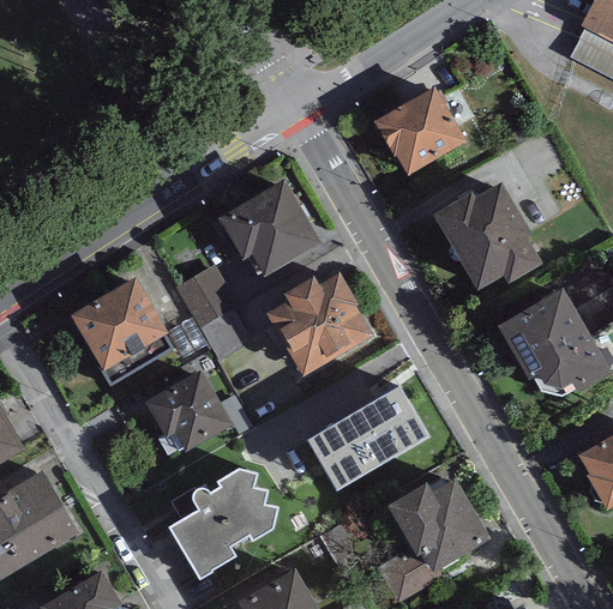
[(594,0),(583,23),(612,38),(612,0),(594,0)]
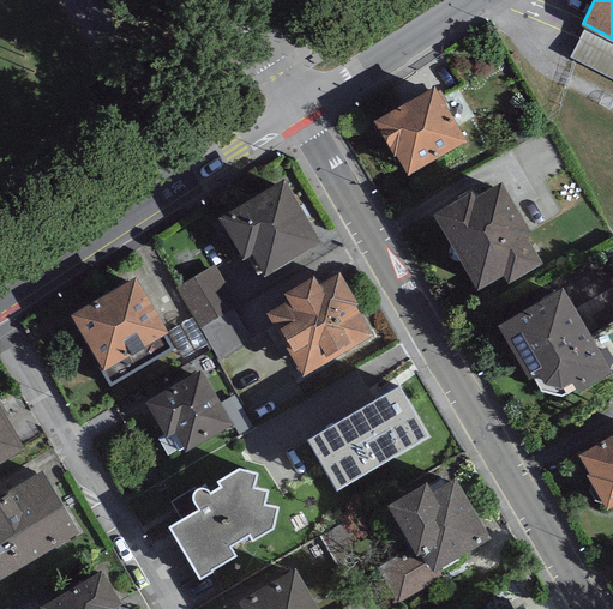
[(468,139),(434,85),(376,121),(408,175),(468,139)]
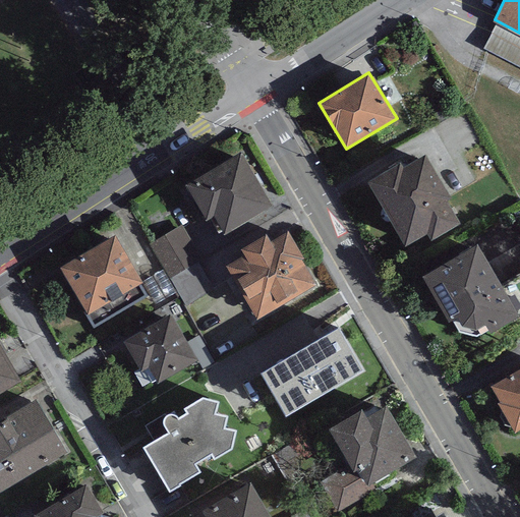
[(273,208),(242,152),(185,182),(207,221),(214,217),(223,234),(273,208)]
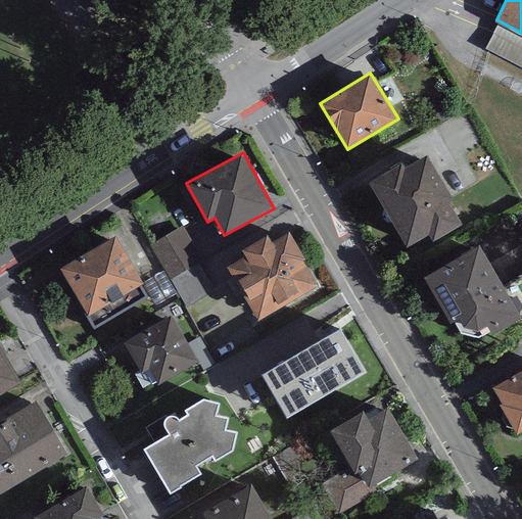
[(427,155),(405,169),(402,163),(369,182),(407,248),(429,235),(433,242),(463,226),(449,202),(453,200),(427,155)]
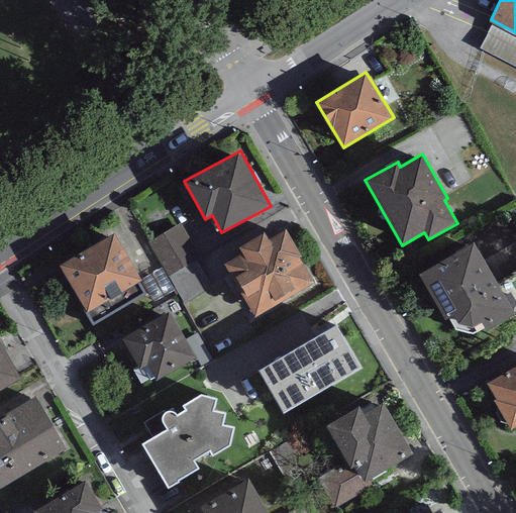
[(200,254),(181,221),(150,239),(169,272),(200,254)]
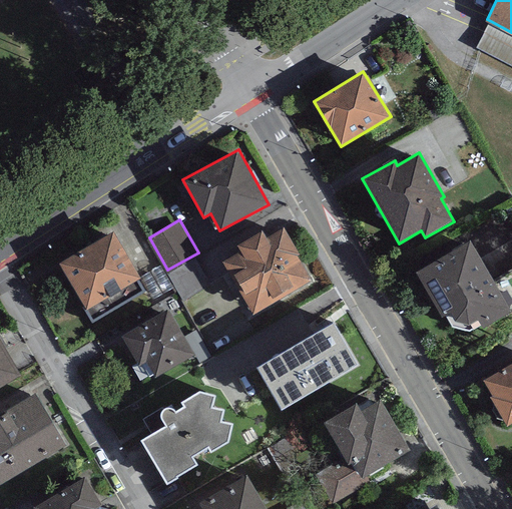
[(313,281),(283,227),(267,236),(264,230),(235,245),(240,253),(222,264),(251,316),(313,281)]
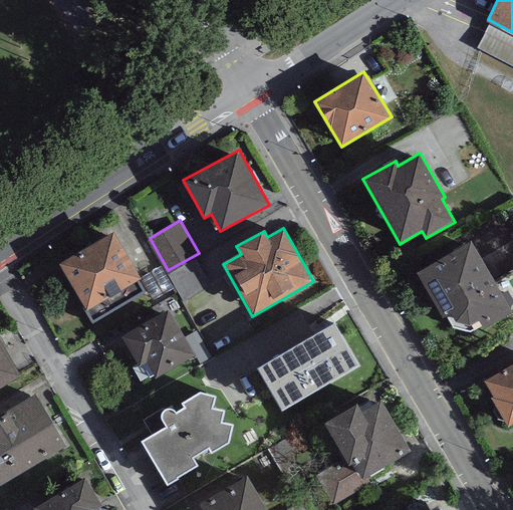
[(112,233),(59,265),(94,321),(145,290),(139,279),(140,278),(112,233)]
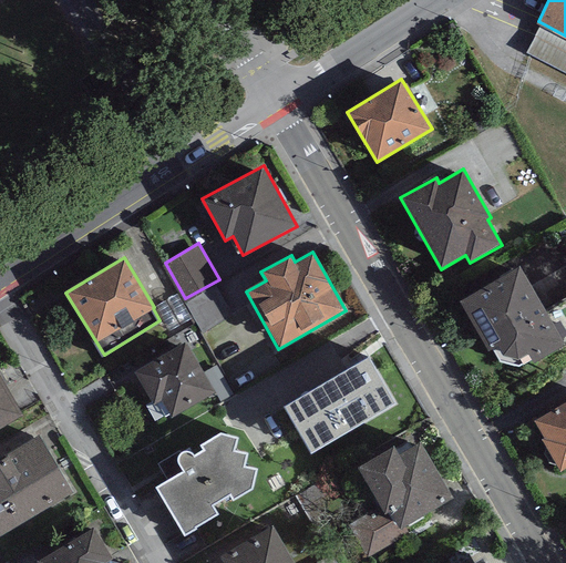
[(564,345),(521,267),(461,302),(490,351),(495,349),(501,359),(521,364),(531,358),(535,364),(564,345)]
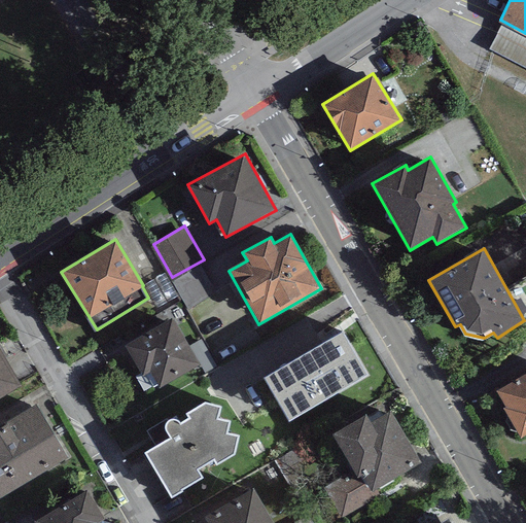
[(199,365),(173,318),(128,343),(144,375),(149,372),(158,387),(199,365)]
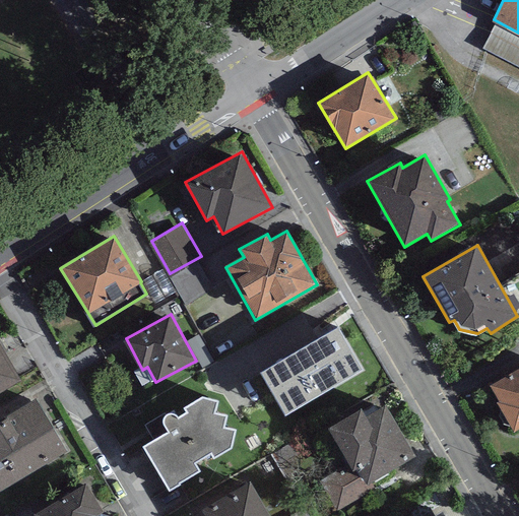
[(340,321),(255,370),(284,422),(370,373),(340,321)]
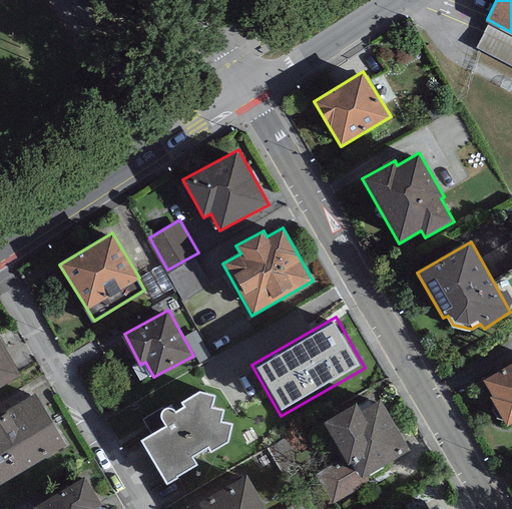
[(0,387),(21,376),(0,339),(0,387)]
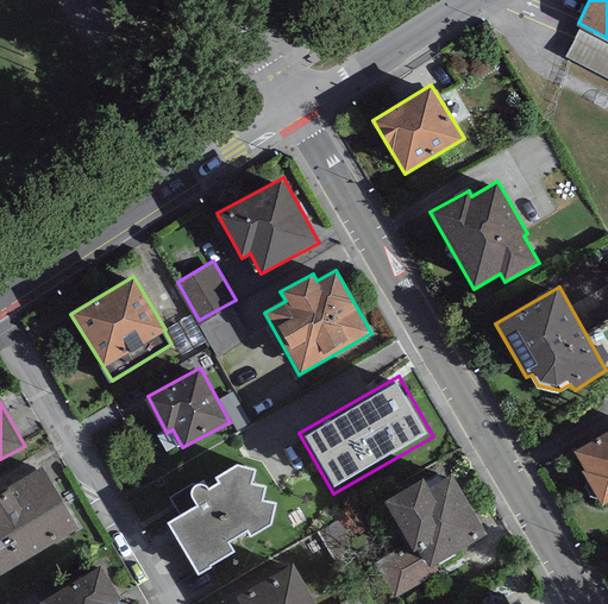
[(607,432),(574,451),(584,470),(582,471),(602,505),(607,502),(607,432)]
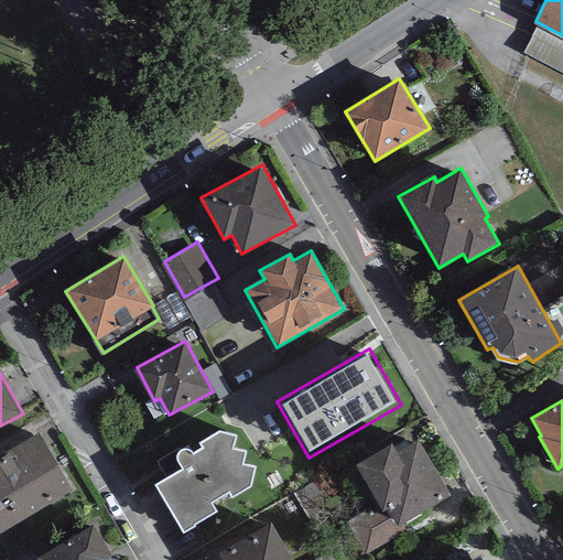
[(0,531),(74,490),(41,432),(0,455),(0,531)]
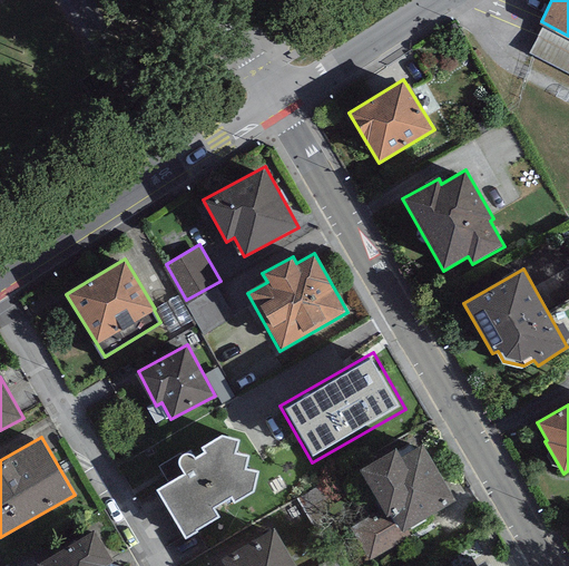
[(239,442),(223,438),(203,447),(206,454),(196,458),(189,454),(183,456),(182,461),(182,467),(186,475),(158,490),(185,537),(219,516),(214,507),(232,495),(236,503),(253,491),(257,471),(248,469),(252,455),(237,451),(239,442)]
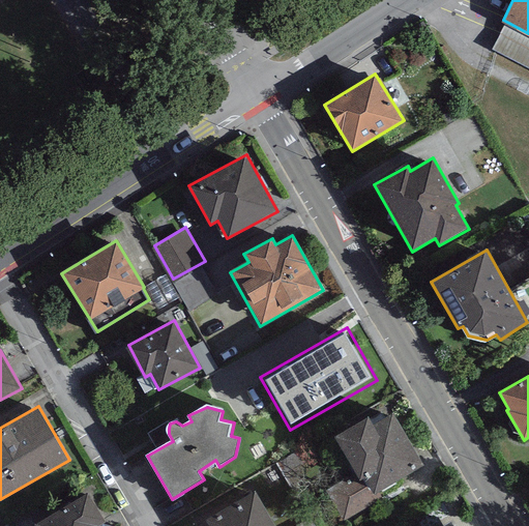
[(370,416),(333,437),(353,470),(325,486),(345,519),(384,496),(380,490),(422,465),(392,413),(374,425),(370,416)]
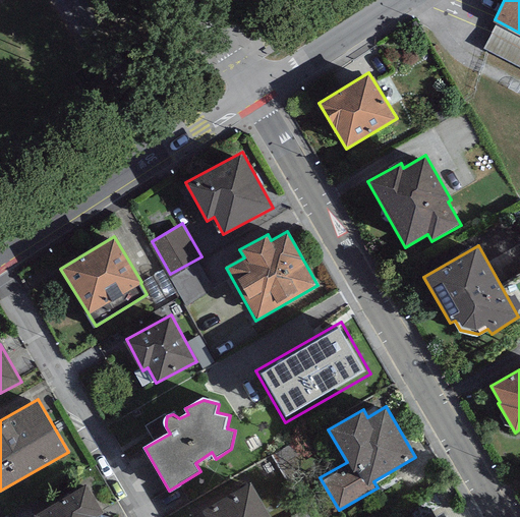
[(271,516),(253,483),(203,511),(206,516),(271,516)]
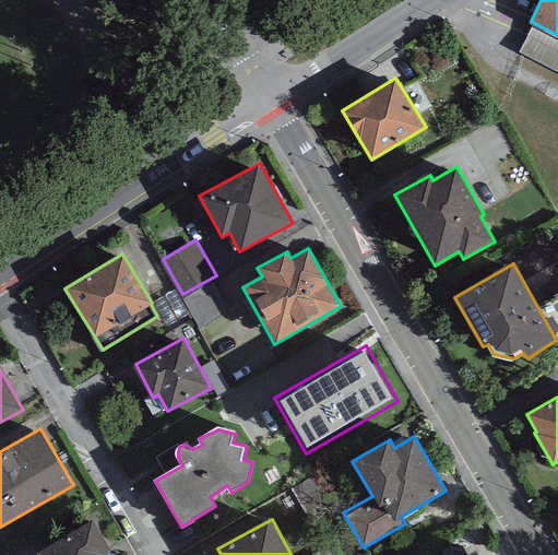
[(111,548),(93,520),(38,554),(103,554),(111,548)]
